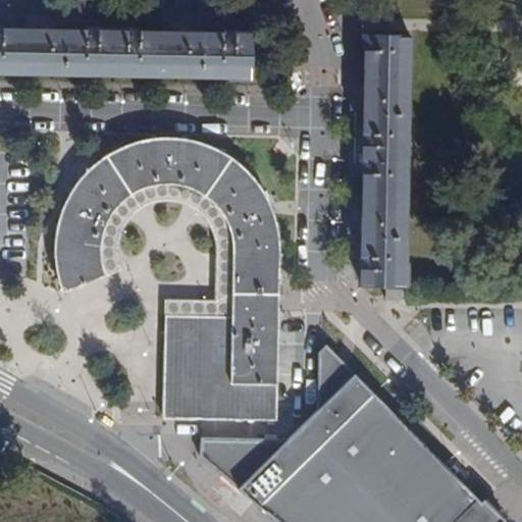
[(0,28),(0,69),(249,74),(249,33),(198,32),(198,22),(180,22),(166,22),(166,31),(61,29),(61,20),(44,20),(29,20),(29,29),(0,28)]
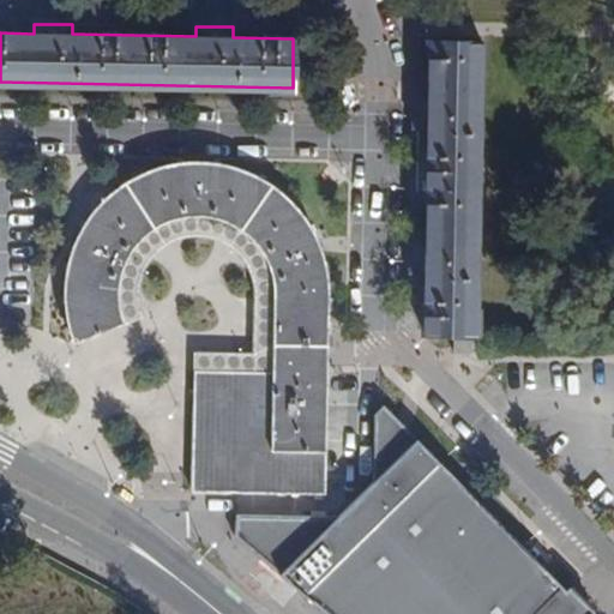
[(434,41),(433,84),(425,84),(423,103),(423,122),(432,124),(431,232),(421,232),(421,251),(420,272),(429,272),(428,332),(479,333),(483,42),(434,41)]
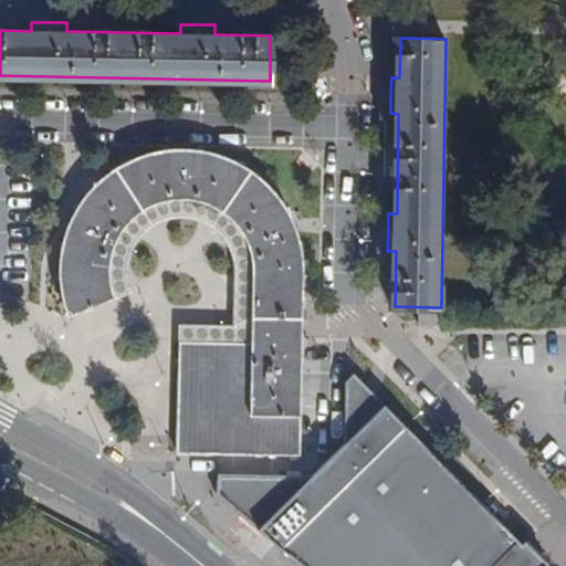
[(230,159),(206,150),(194,149),(169,148),(158,150),(146,154),(125,163),(116,167),(100,180),(92,188),(79,206),(70,222),(65,233),(61,253),(60,271),(60,281),(61,290),(65,306),(69,314),(103,302),(115,296),(111,281),(111,260),(116,239),(126,224),(143,209),(164,200),(184,199),(206,202),(222,211),(239,228),(247,240),(252,255),(252,268),(252,326),(252,342),(179,341),(179,356),(177,453),(301,454),(303,328),(304,258),(301,238),(296,227),(292,216),(286,206),(280,198),(275,191),(260,176),(240,164),(230,159)]
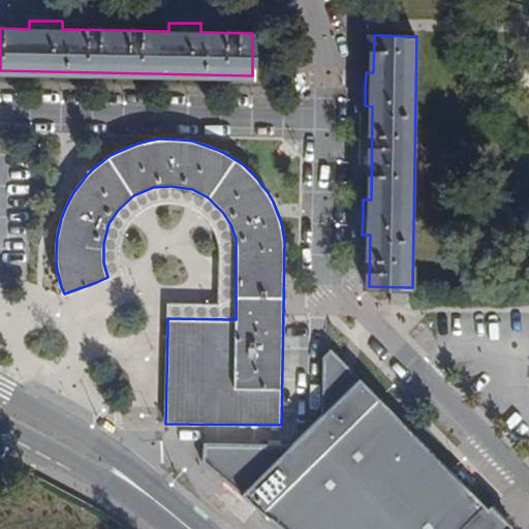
[(168,304),(167,318),(236,319),(236,305),(236,250),(236,239),(230,224),(223,213),(208,197),(192,189),(172,186),(153,187),(133,195),(118,210),(109,223),(103,243),(103,262),(107,277),(125,272),(124,266),(122,252),(126,236),(132,223),(142,214),(152,207),(163,205),(175,205),(187,208),(200,215),(212,226),(217,241),(218,249),(218,301),(168,300),(168,304)]
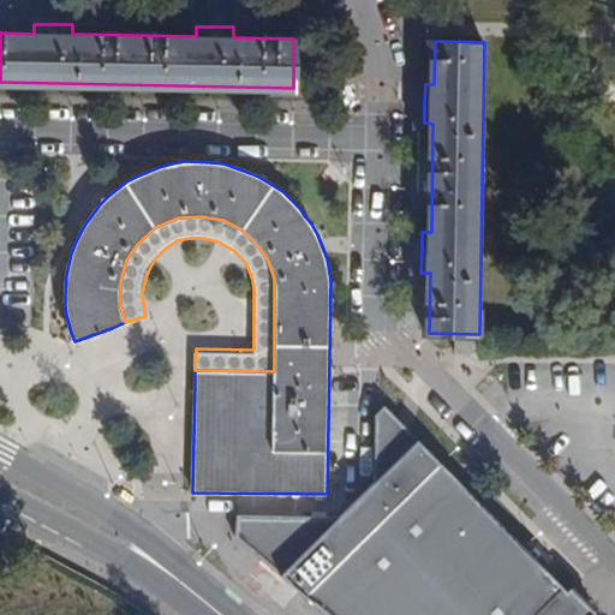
[(475,340),(455,340),(455,356),(475,356),(475,340)]
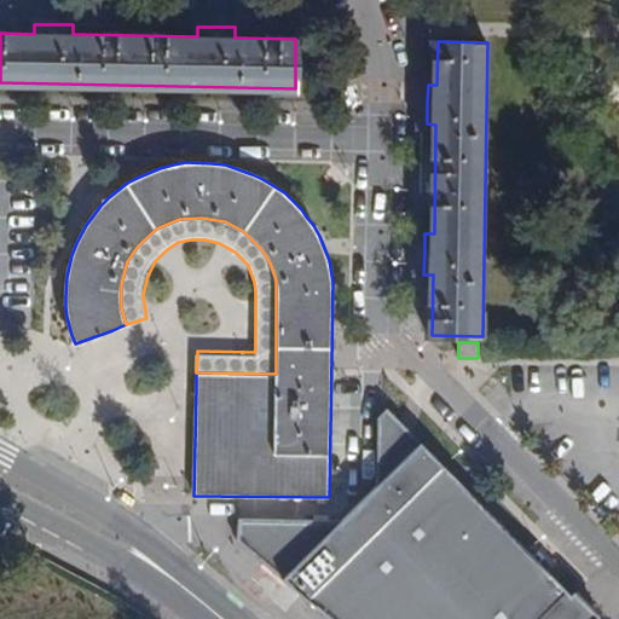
[(238,515),(237,541),(334,618),(595,618),(599,617),(388,409),(381,416),(379,482),(337,520),(238,515)]
